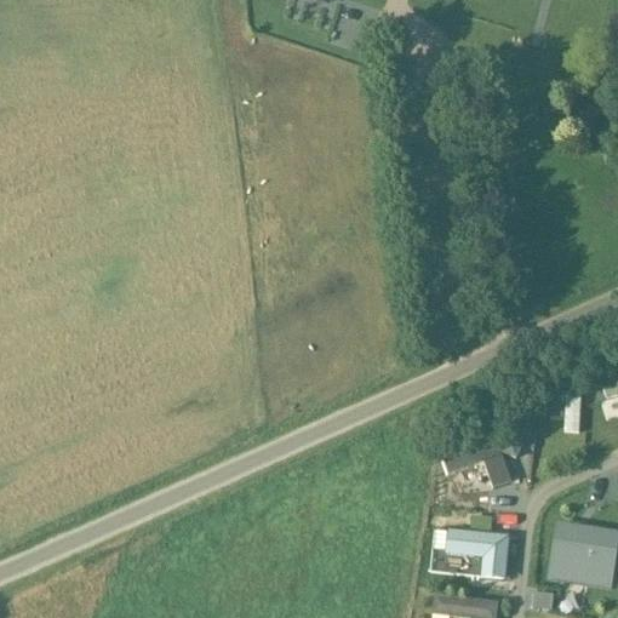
[(583,431),(582,396),(566,396),(567,431),(583,431)]
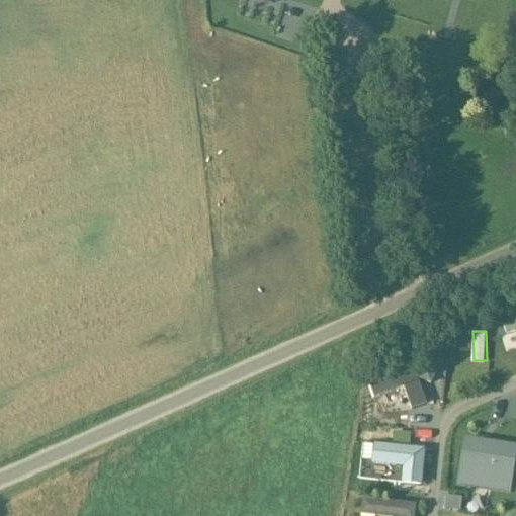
[(450,395),(442,370),(403,383),(411,408),(450,395)]
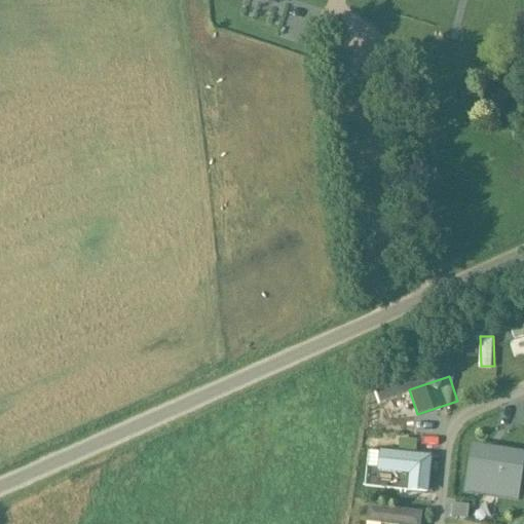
[(462,491),(518,500),(523,465),(523,451),(470,442),(462,491)]
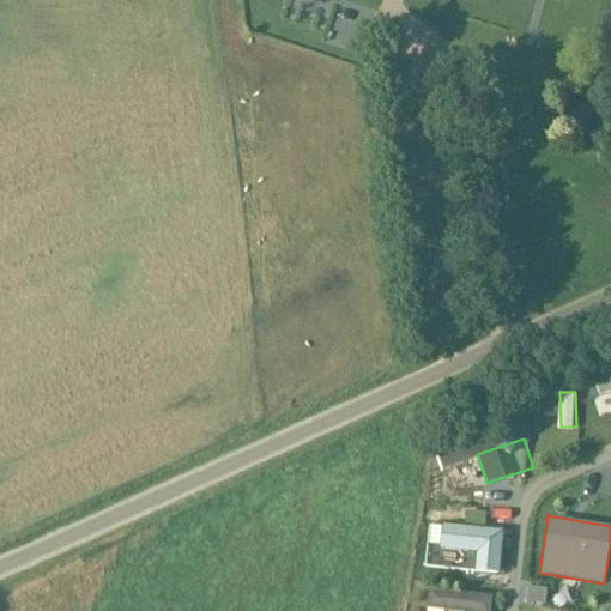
[(440,524),(440,549),(476,550),(476,570),(504,572),(506,526),(440,524)]
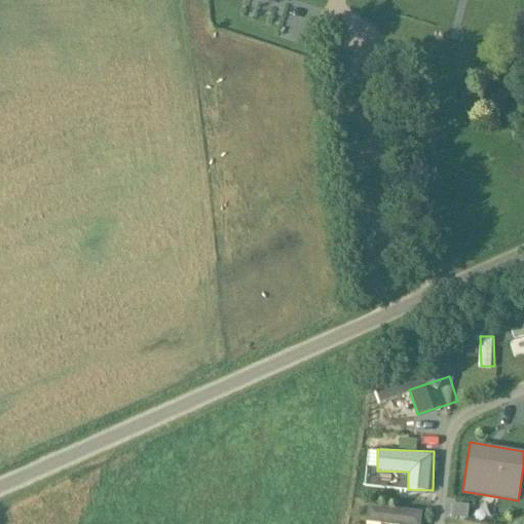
[(420,523),(421,508),(369,506),(368,522),(398,523),(397,523),(420,523)]
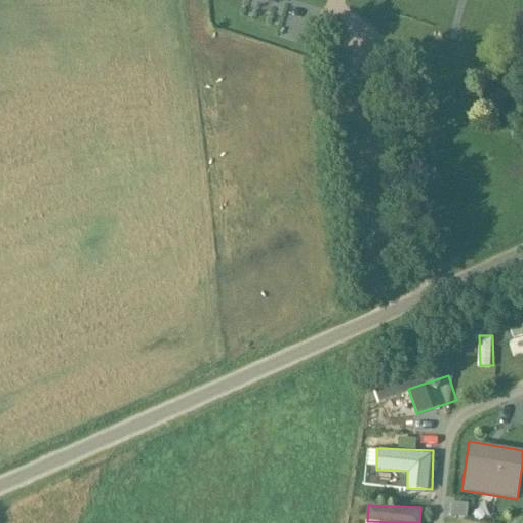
All buildings are outlined.
